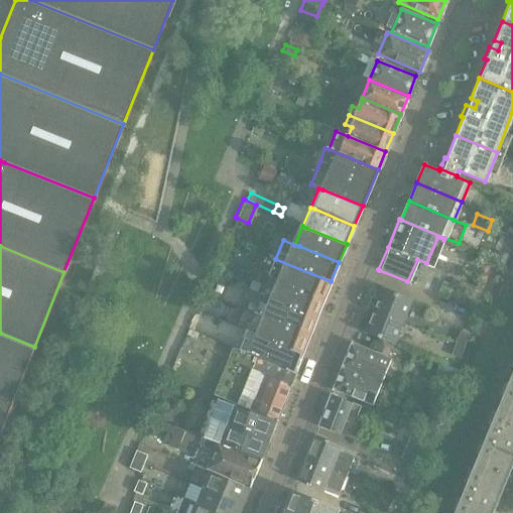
[(497,249),(493,258),(502,262),(506,253),(497,249)]
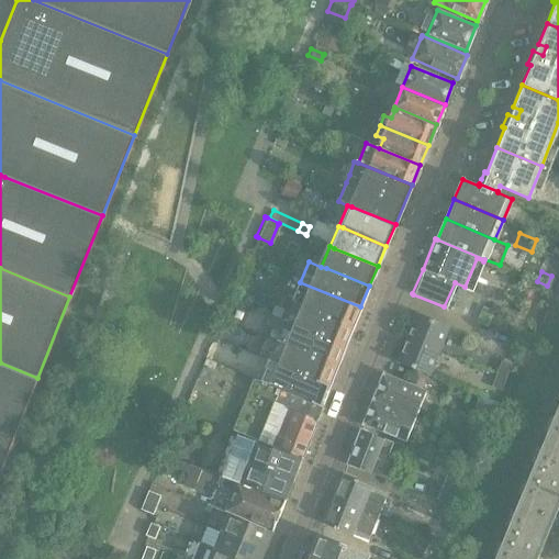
[(344,346),(360,306),(300,282),(299,284),(289,281),(272,316),(284,321),(344,346)]
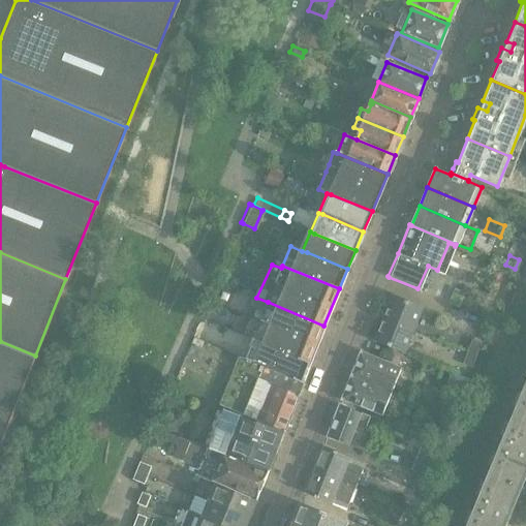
[(391,295),(381,317),(411,329),(420,306),(391,295)]
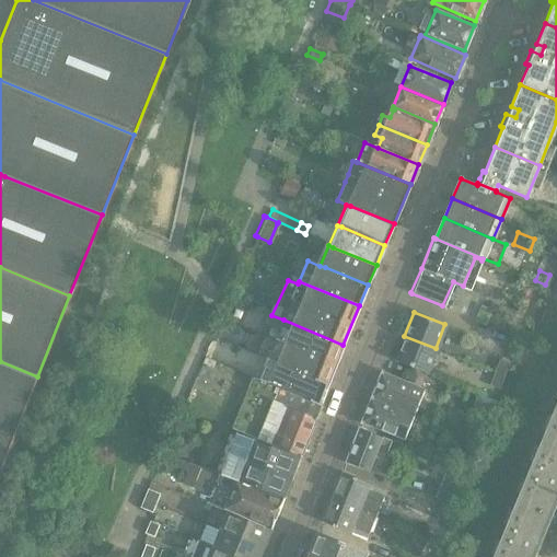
[(343,345),(283,320),(275,340),(335,364),(343,345)]
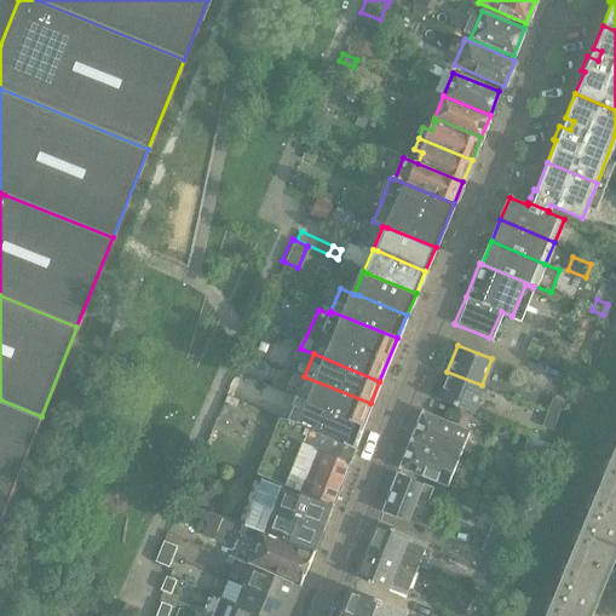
[(482,385),(447,372),(437,397),(471,410),(482,385)]
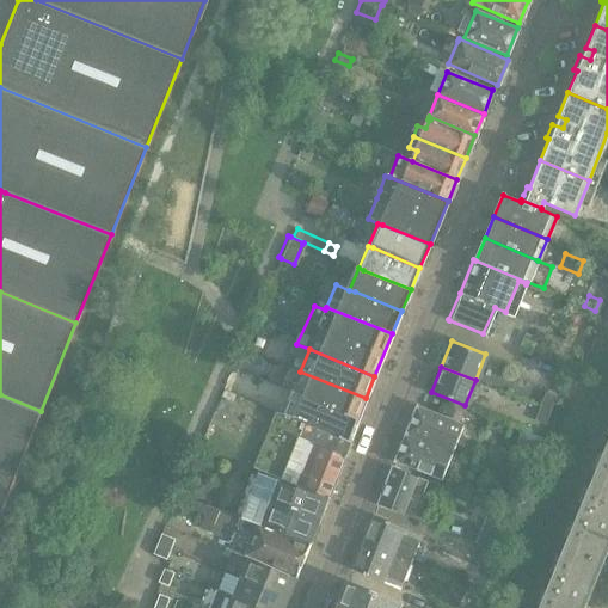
[(366,398),(300,372),(292,392),(357,419),(366,398)]
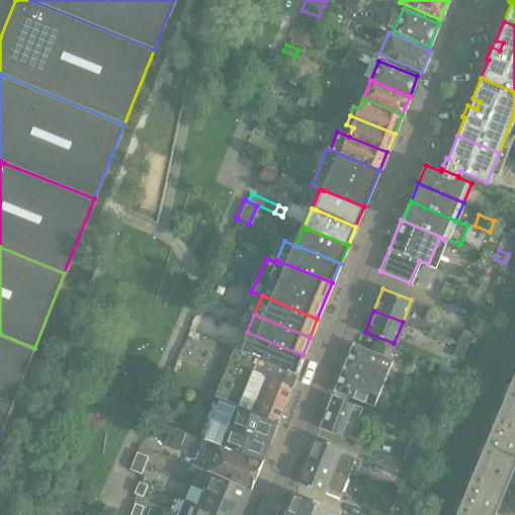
[(303,355),(247,332),(239,351),(295,373),(303,355)]
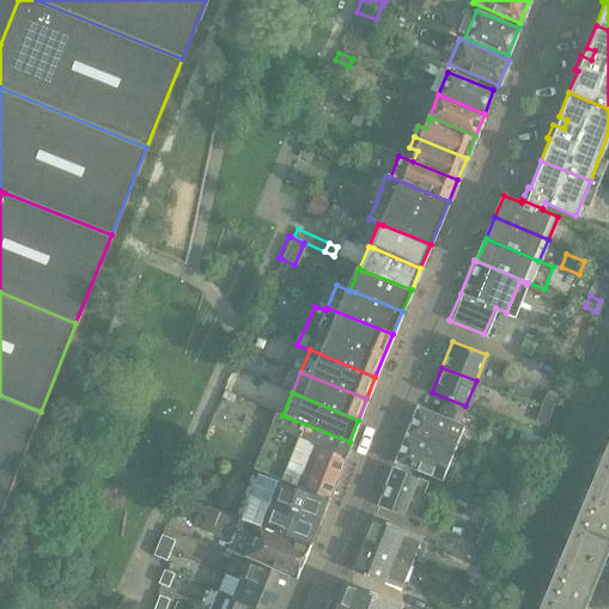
[(0,498),(5,500),(41,412),(0,395),(0,498)]
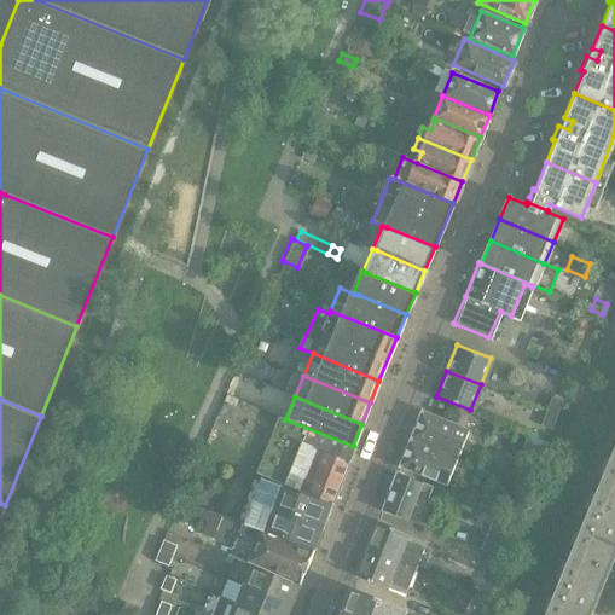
[(419,408),(408,437),(457,456),(469,427),(419,408)]
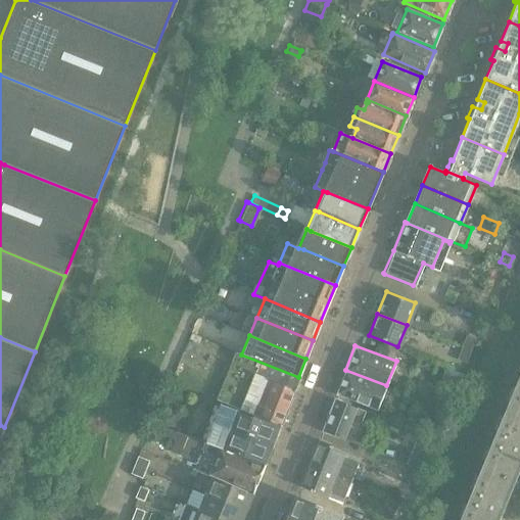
[(441,366),(437,379),(458,387),(463,374),(441,366)]
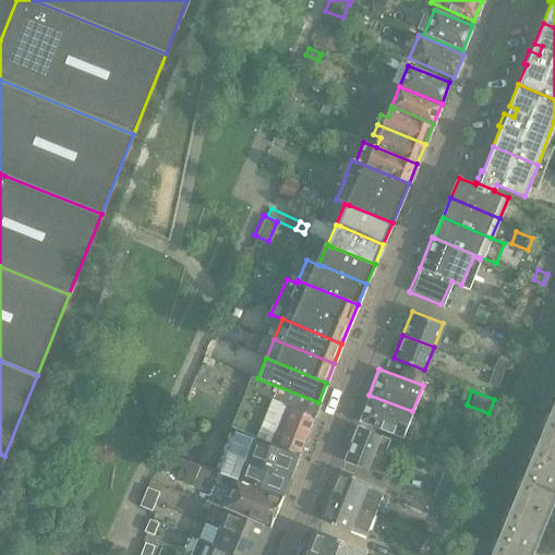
[(412,411),(369,395),(359,420),(402,437),(409,420),(414,422),(418,413),(412,411)]
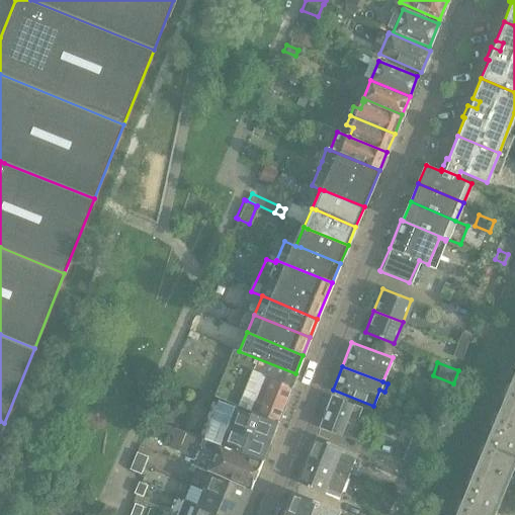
[(252,370),(238,406),(276,421),(290,385),(252,370)]
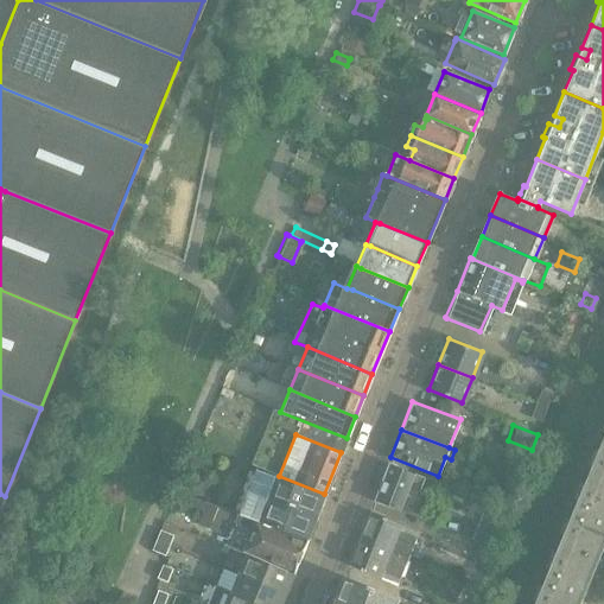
[(603,439),(590,475),(603,479),(603,439)]
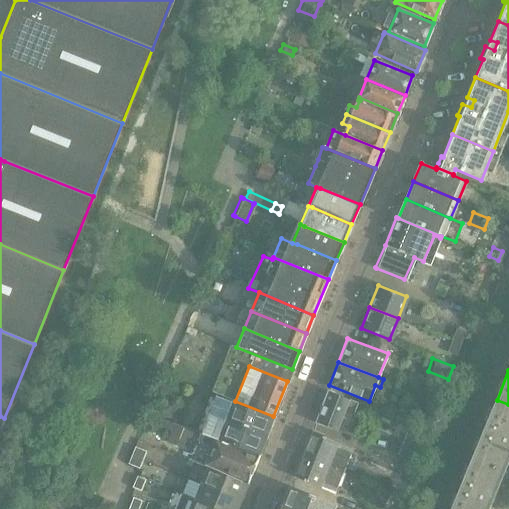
[(327,390),(314,421),(353,436),(358,423),(362,425),(364,420),(344,411),(350,399),(327,390)]
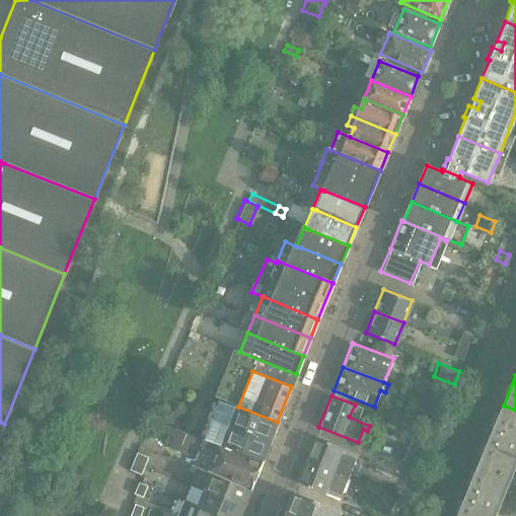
[(262,460),(277,422),(238,407),(222,399),(207,437),(218,442),(262,460)]
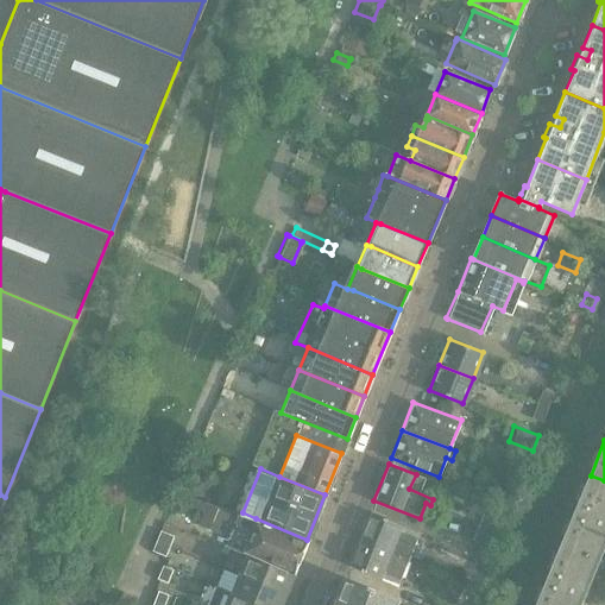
[(604,480),(591,476),(578,508),(563,543),(598,558),(604,540),(604,480)]
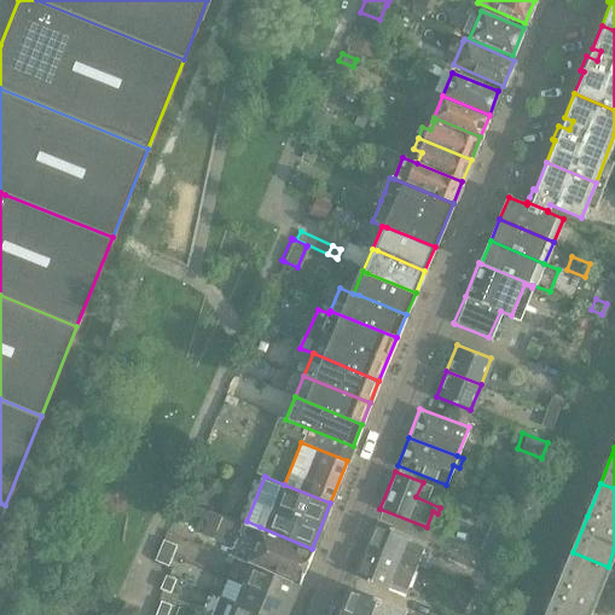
[(180,500),(177,510),(204,518),(207,510),(180,500)]
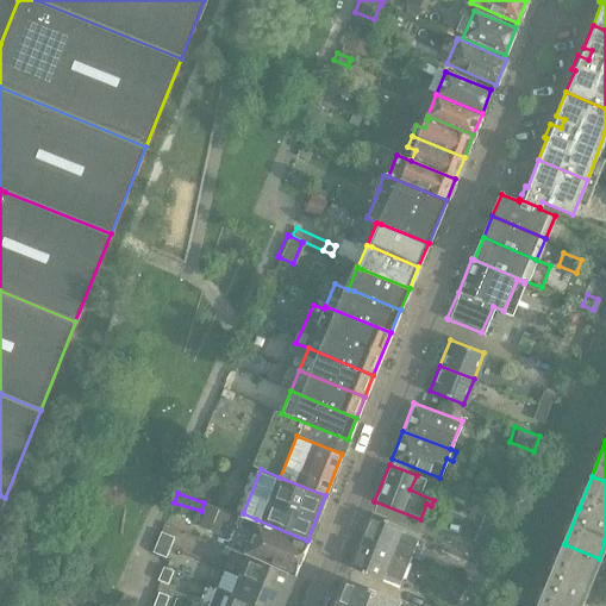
[(198,523),(222,532),(230,512),(206,503),(198,523)]
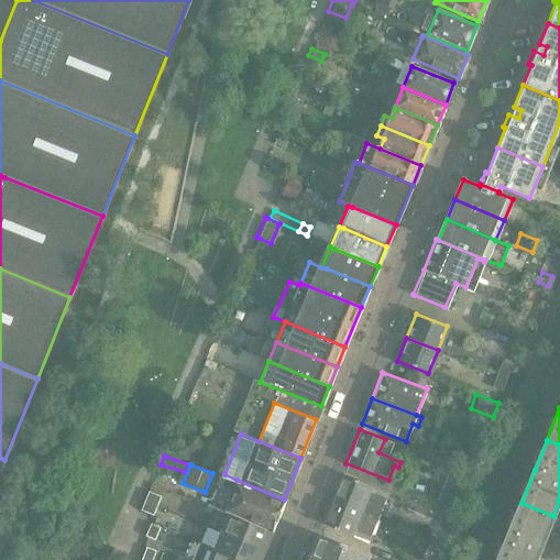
[(435,497),(438,498),(462,508),(473,479),(447,469),(435,497)]
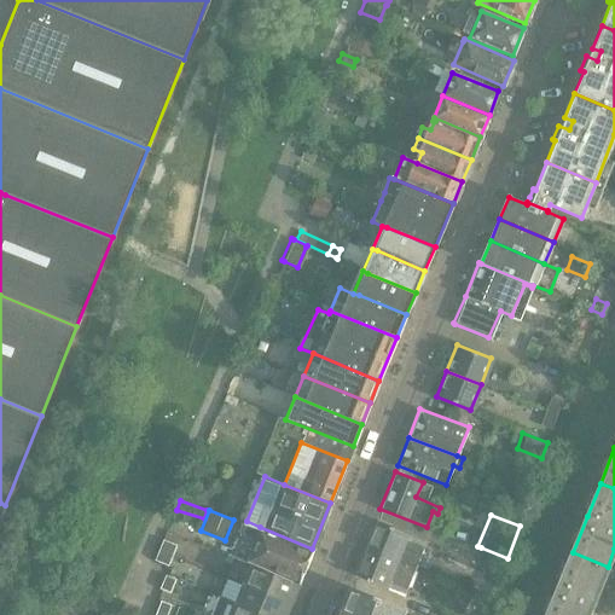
[(377,520),(366,547),(416,567),(427,539),(377,520)]
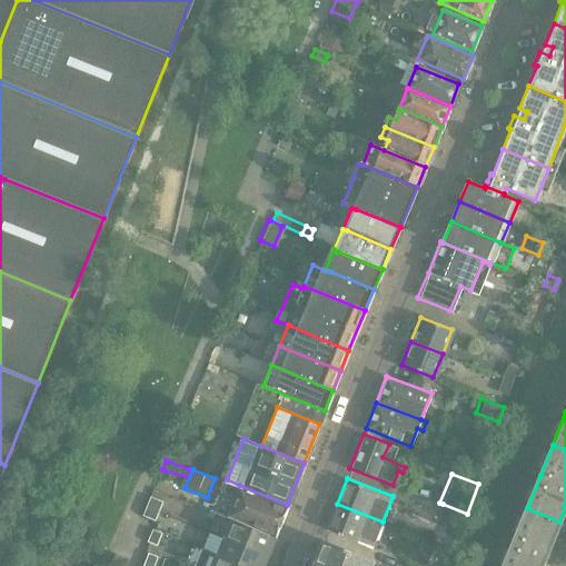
[(275,537),(287,505),(239,485),(231,506),(227,517),(275,537)]
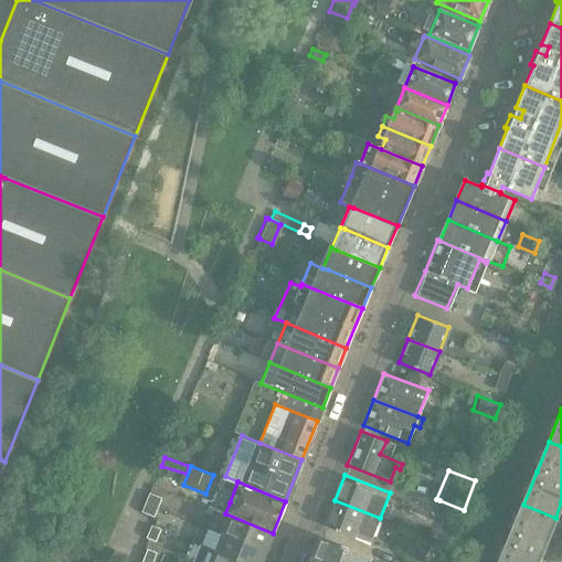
[(159,496),(147,491),(142,500),(155,506),(159,496)]
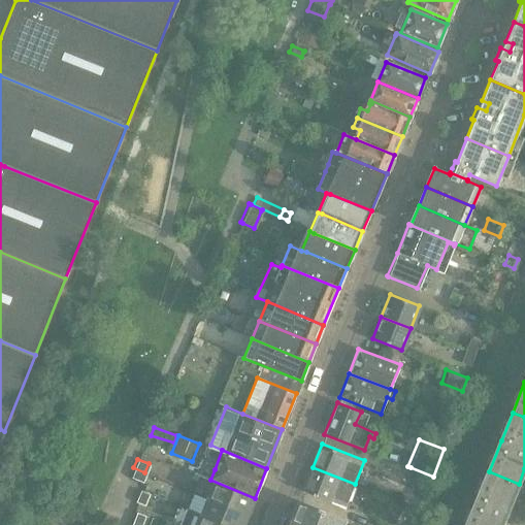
[(144,472),(133,467),(130,477),(141,481),(144,472)]
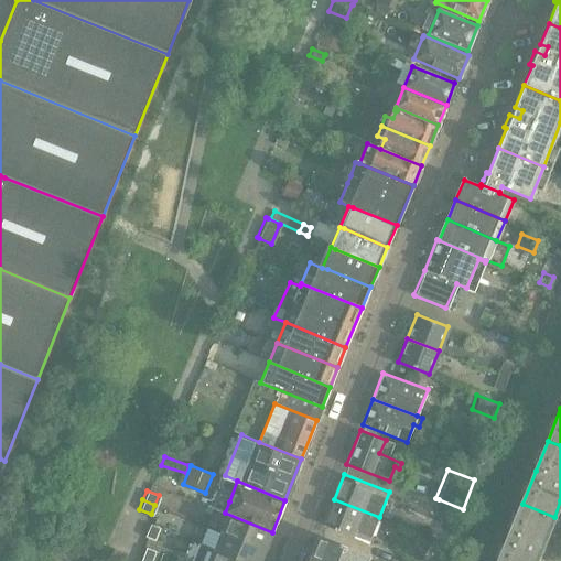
[(334,499),(324,525),(369,542),(379,517),(334,499)]
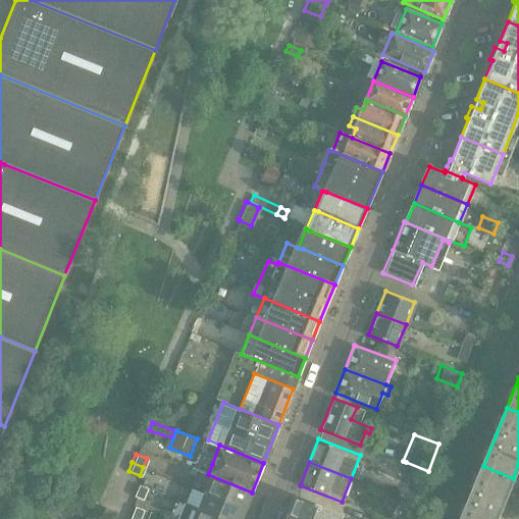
[(410,464),(405,477),(417,482),(422,469),(410,464)]
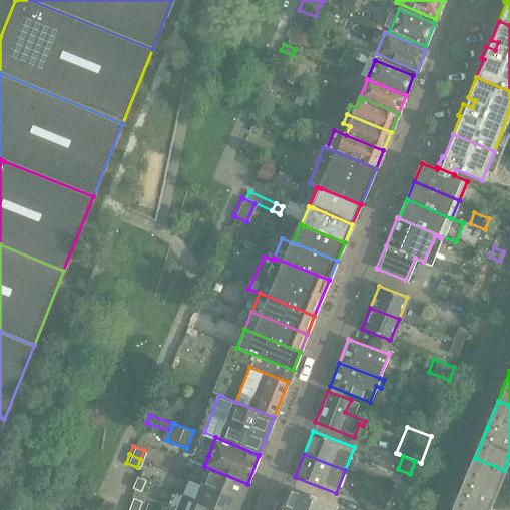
[(475,458),(466,479),(452,509),(487,509),(504,470),(475,458)]
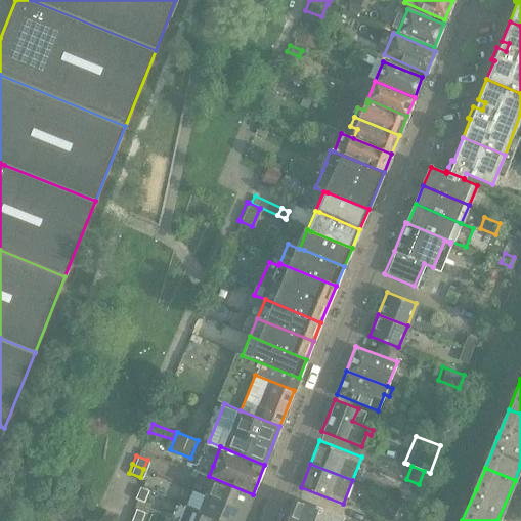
[(252,494),(211,478),(205,493),(246,511),(252,494)]
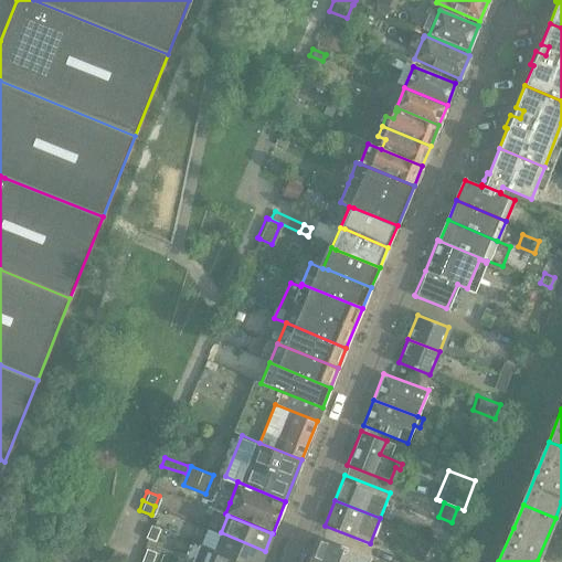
[(154,526),(148,538),(158,541),(162,529),(154,526)]
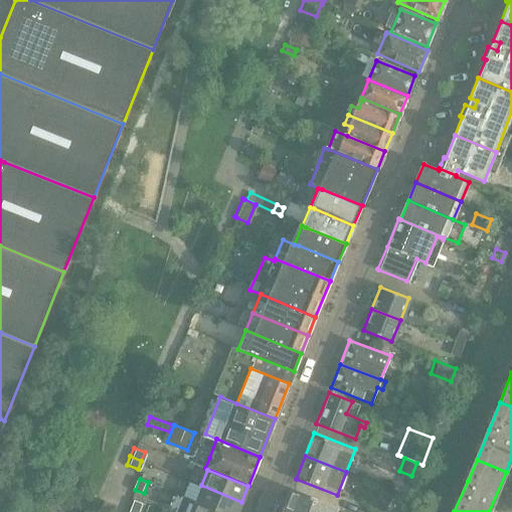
[(236,511),(241,502),(201,485),(195,501),(221,511),(236,511)]
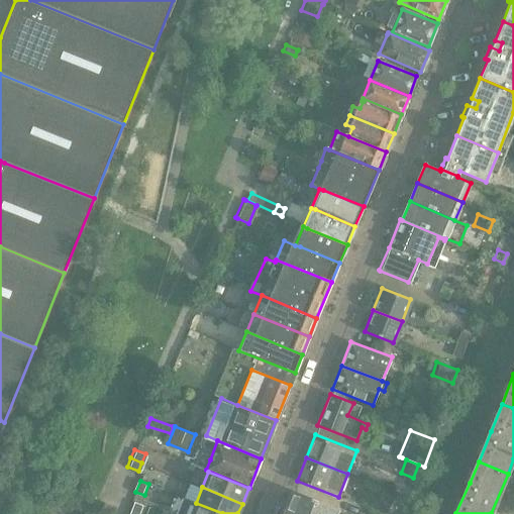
[(337,513),(339,510),(293,492),(286,509),(297,513),(337,513)]
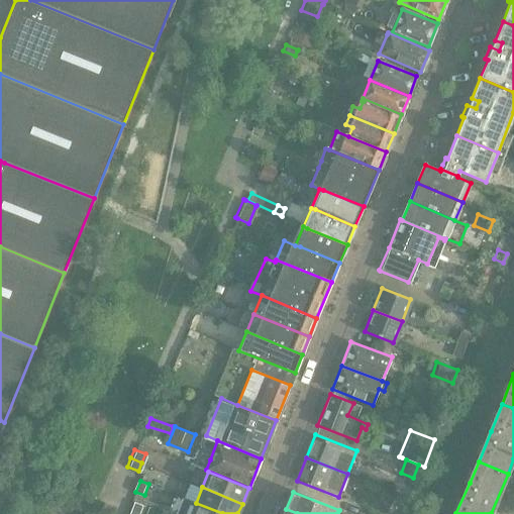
[(136,513),(140,504),(132,501),(127,512),(131,513),(136,513)]
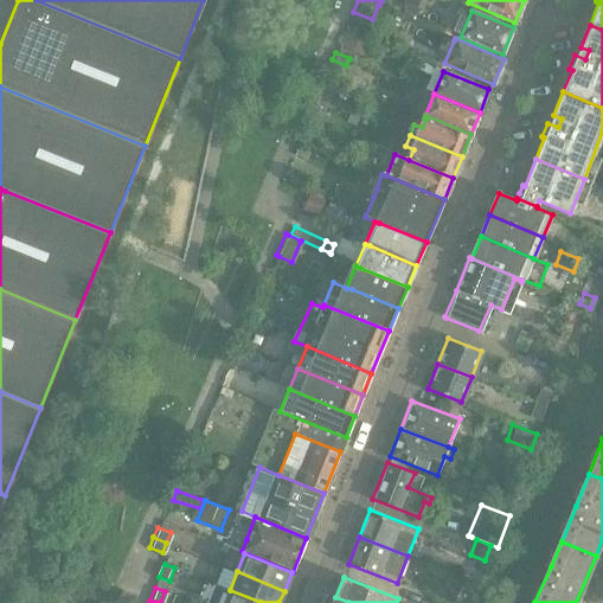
[(261,602),(230,590),(224,602),(261,602)]
